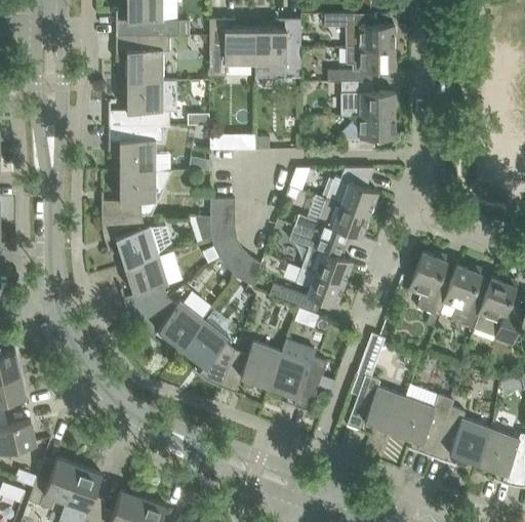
[(177,36),(178,21),(163,21),(162,0),(125,0),(126,21),(116,21),(116,36),(169,36),(177,36)]
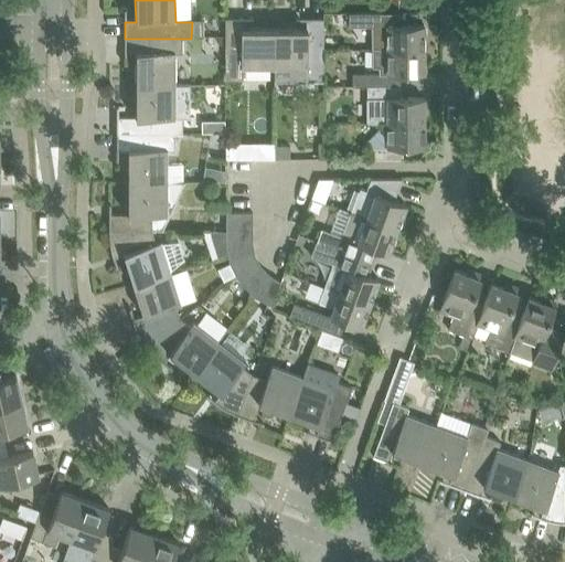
[(349,29),(372,29),(372,52),(424,52),(424,28),(382,28),(382,16),(349,16),(349,29)]
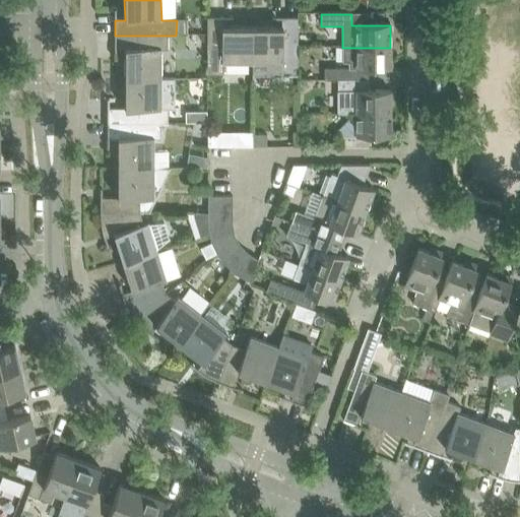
[(223,76),(223,66),(252,66),(252,29),(222,29),(223,18),(207,18),(207,40),(207,76),(223,76)]
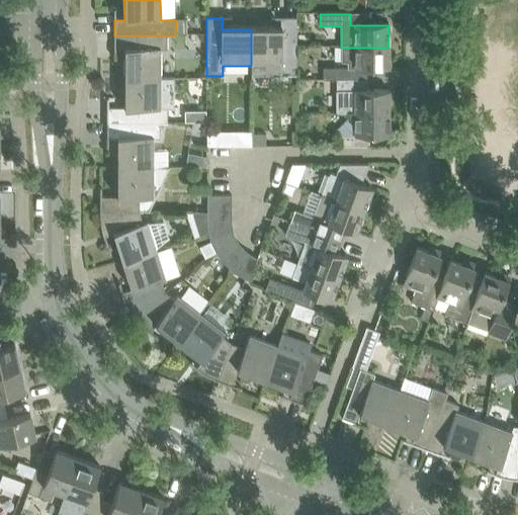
[(280,29),(251,29),(251,66),(280,65),(280,72),(296,72),(296,18),(280,18),(280,29)]
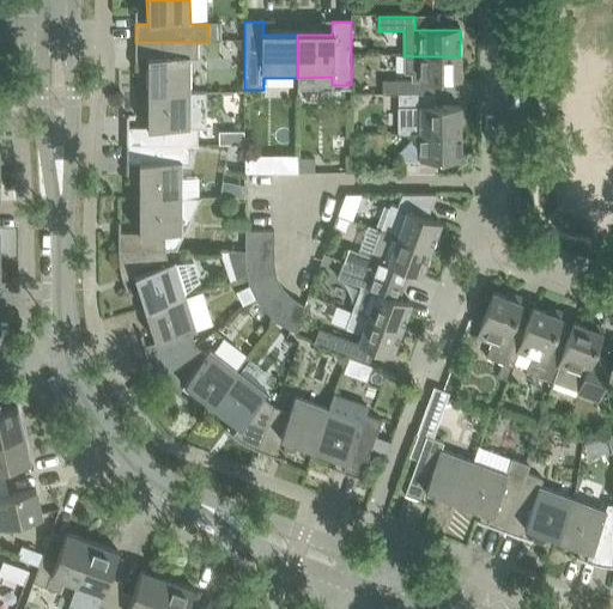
[(198,60),(198,48),(198,42),(135,42),(135,60),(147,60),(147,95),(190,95),(190,60),(198,60)]
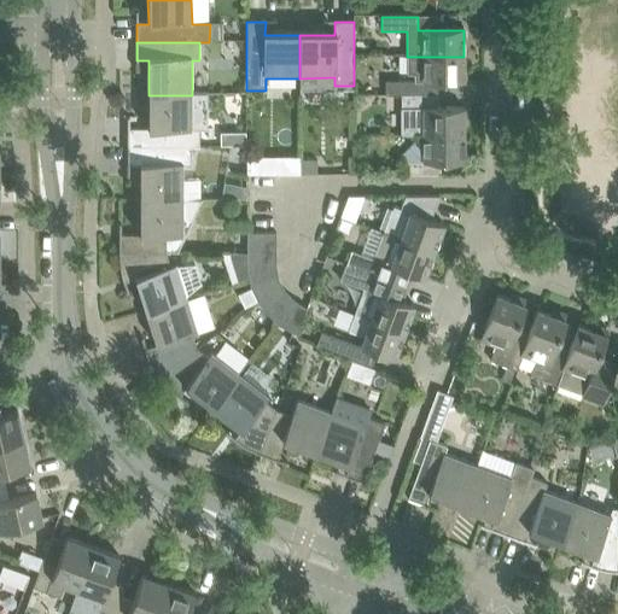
[(423,83),(464,83),(464,57),(407,57),(407,76),(423,75),(423,83)]
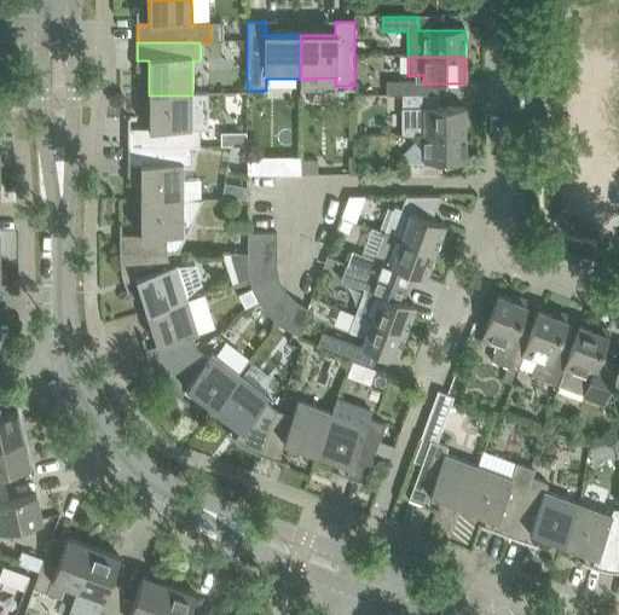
[(386,83),(386,98),(401,98),(420,97),(420,83),(386,83)]
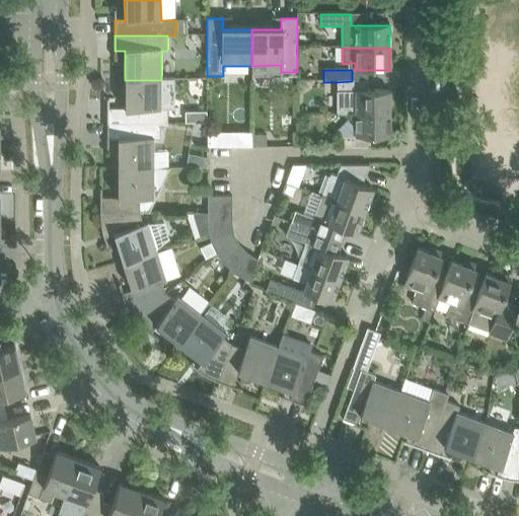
[(173,81),(161,80),(125,80),(125,109),(107,109),(107,125),(160,125),(160,126),(167,126),(167,111),(172,109),(173,81)]
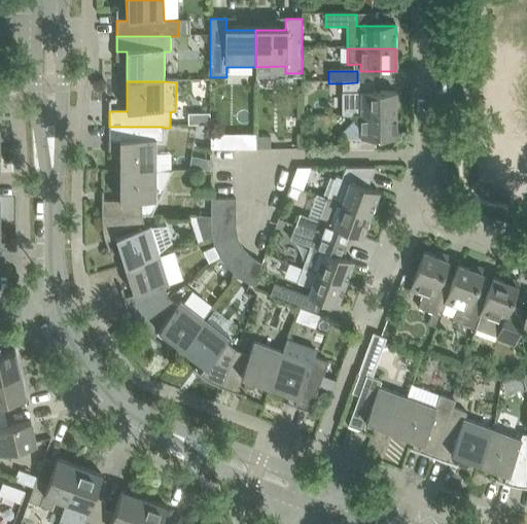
[(342,83),(342,117),(360,117),(360,116),(396,116),(395,94),(374,94),(374,82),(357,82),(342,83)]
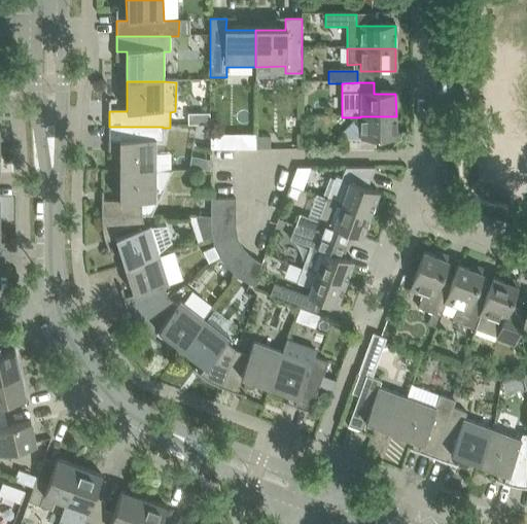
[(360,116),(360,117),(360,139),(348,139),(348,150),(376,150),(376,139),(396,139),(396,116),(360,116)]
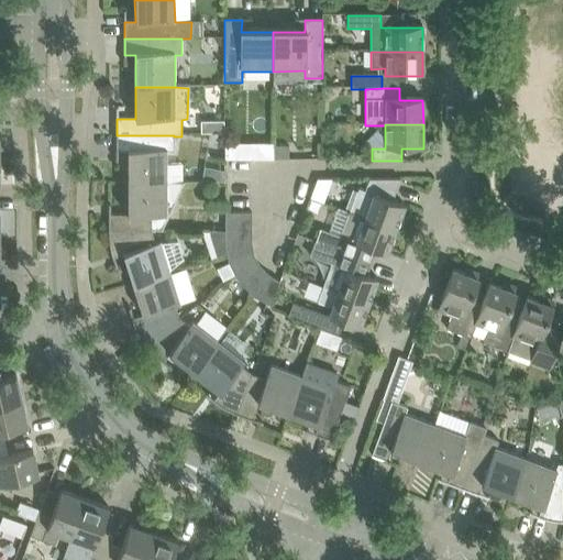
[(128,152),(128,184),(167,184),(181,185),(181,166),(167,166),(167,152),(174,152),(174,136),(174,135),(117,135),(117,152),(128,152)]
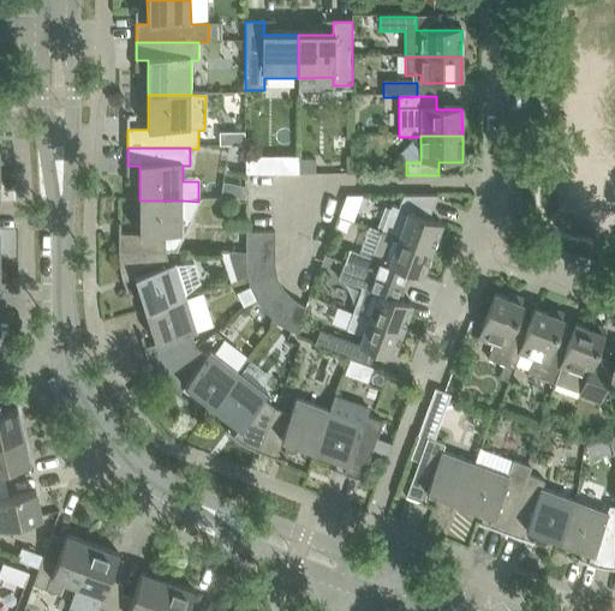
[(288,162),(288,175),(300,175),(299,162),(288,162)]
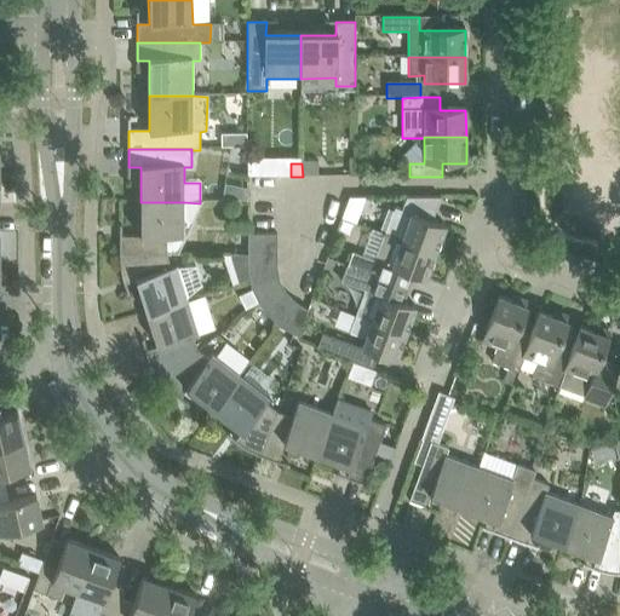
[(317,177),(317,163),(302,163),(303,177),(317,177)]
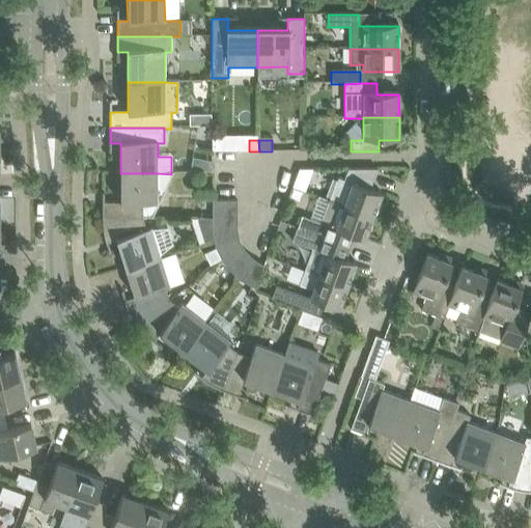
[(194,162),(192,173),(212,173),(212,165),(194,162)]
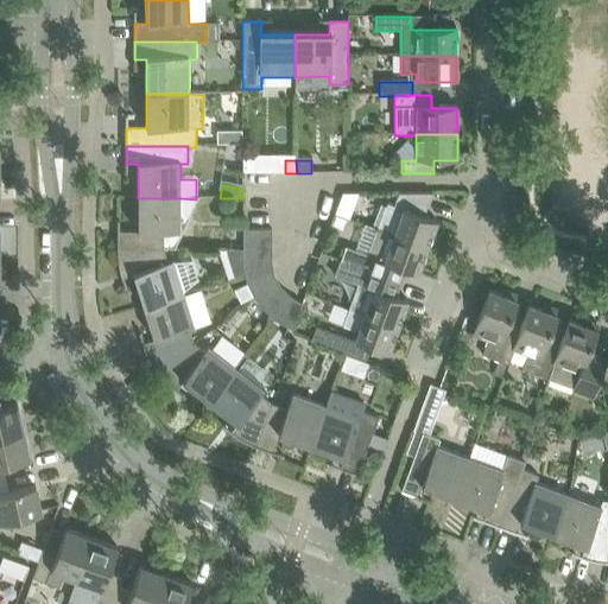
[(394,208),(387,204),(377,230),(394,236),(428,249),(437,223),(420,218),(432,195),(404,195),(399,195),(394,208)]
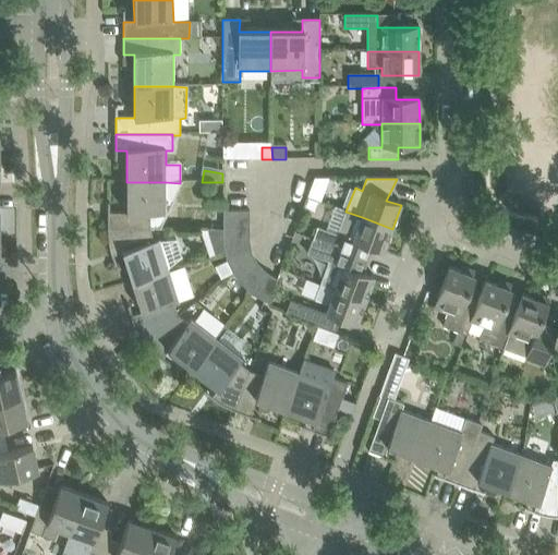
[(108,214),(108,230),(150,228),(150,214),(166,214),(166,182),(126,182),(126,214),(108,214)]
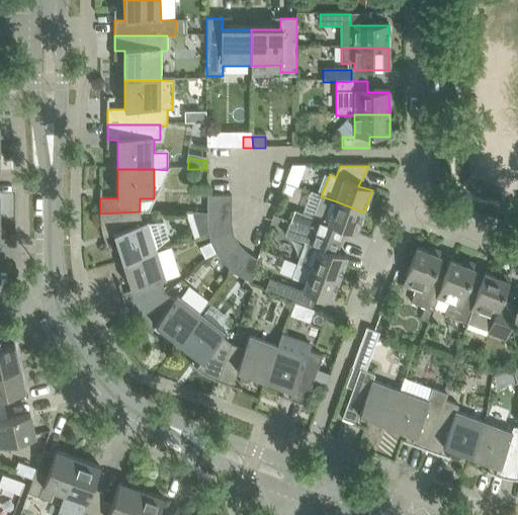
[(289,174),(285,183),(298,187),(301,179),(289,174)]
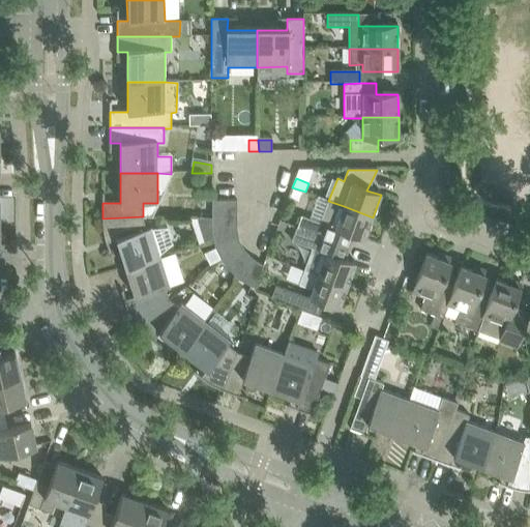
[(212,200),(212,213),(237,213),(237,200),(212,200)]
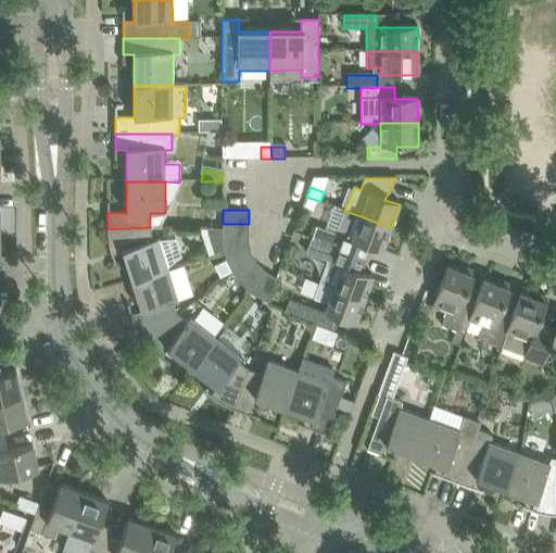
[(335,235),(315,227),(311,239),(341,251),(345,239),(382,252),(391,228),(361,216),(344,211),(335,235)]
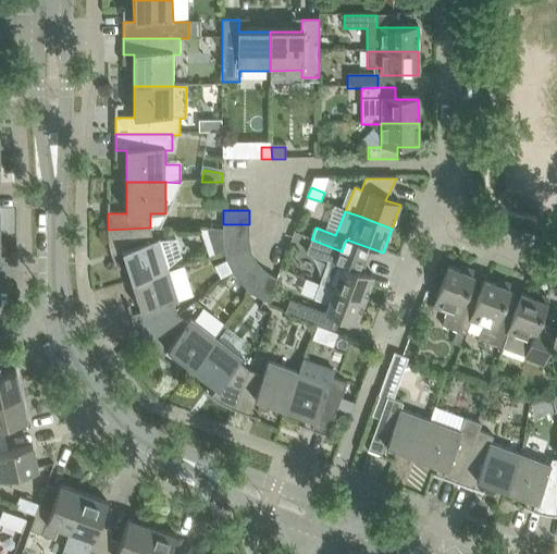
[(223,224),(223,238),(249,238),(249,224),(223,224)]
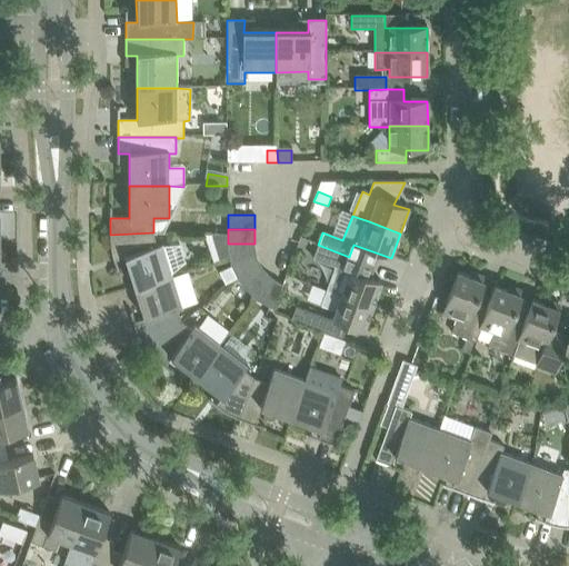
[(135,289),(172,278),(171,274),(186,265),(180,247),(162,246),(157,247),(153,232),(110,235),(110,240),(110,249),(112,258),(113,262),(125,259),(135,289)]
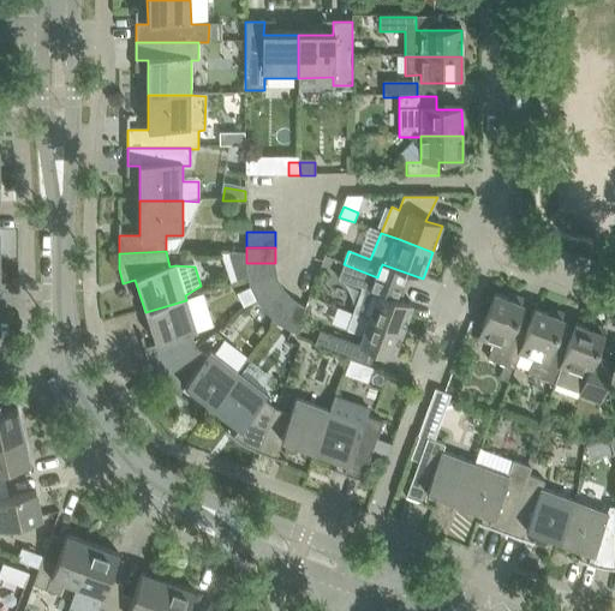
[(246,263),(250,286),(278,277),(275,263),(246,263)]
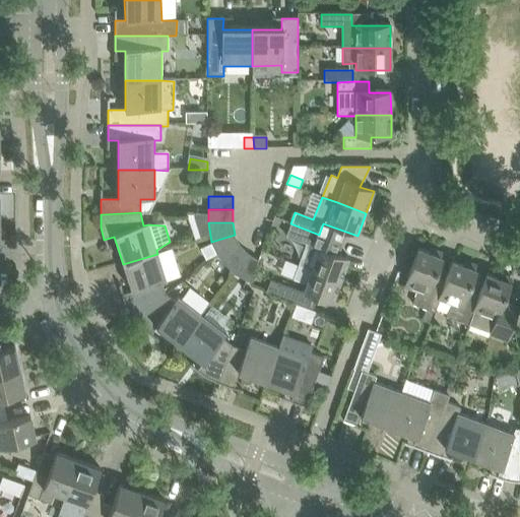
[(285,237),(305,244),(297,265),(312,271),(340,281),(348,259),(335,254),(339,243),(319,235),(290,223),(285,237)]
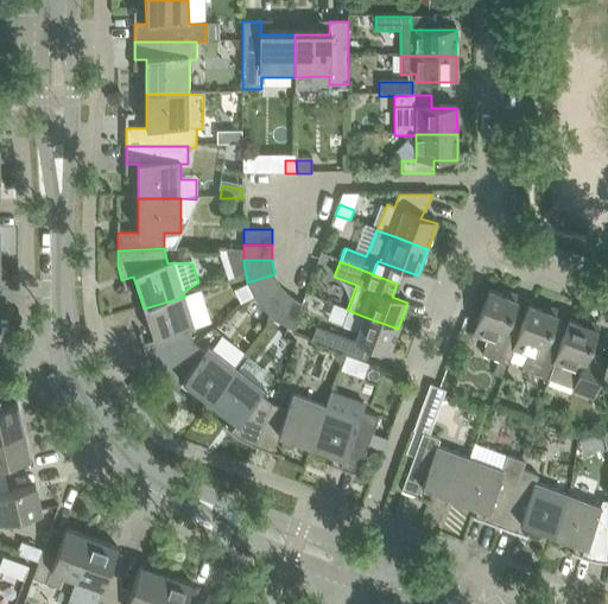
[(255,300),(259,304),(280,287),(274,274),(247,283),(255,300)]
